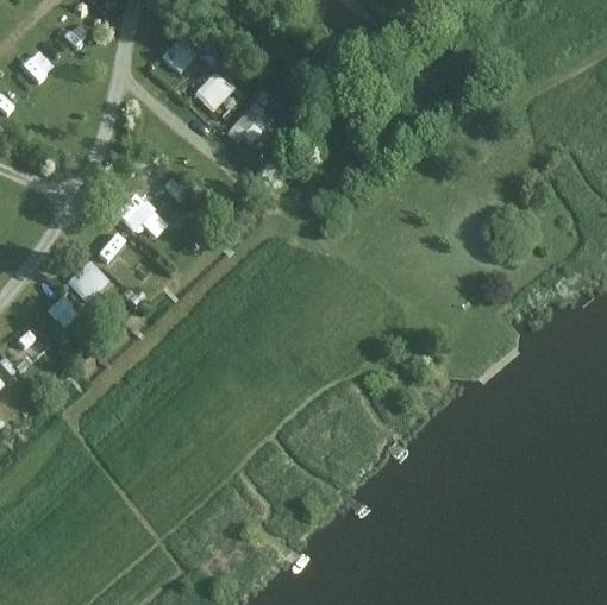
[(161,57),(180,74),(200,50),(180,35),(161,57)]
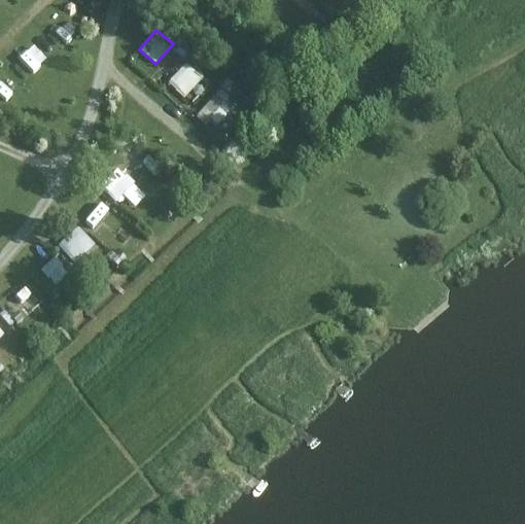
[(185,97),(205,76),(187,60),(168,81),(185,97)]
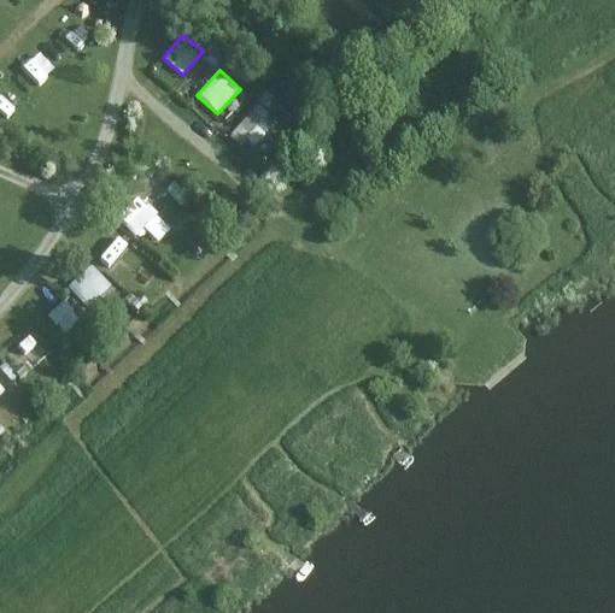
[(259,102),(233,131),(250,146),(276,117),(259,102)]
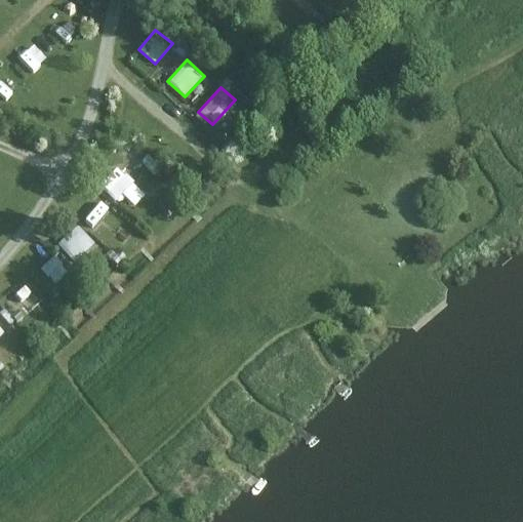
[(116,199),(123,193),(132,204),(145,195),(119,165),(101,181),(116,199)]
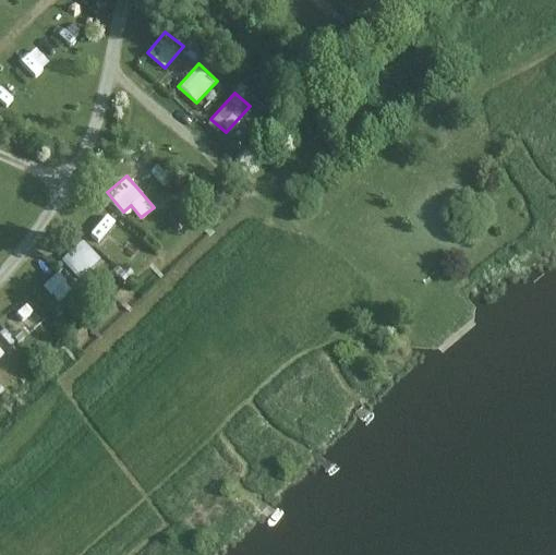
[(79,275),(99,262),(86,242),(67,255),(79,275)]
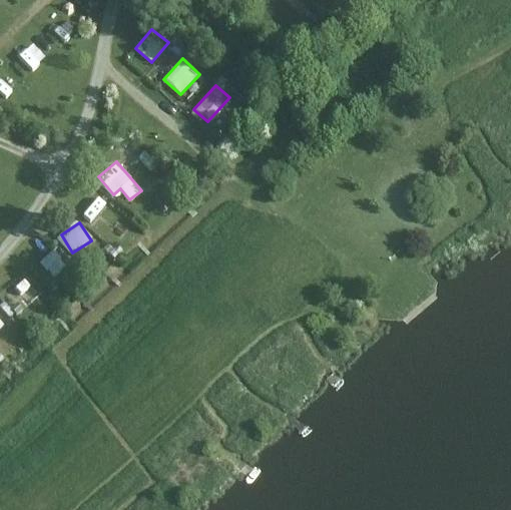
[(54,278),(68,264),(53,248),(39,263),(54,278)]
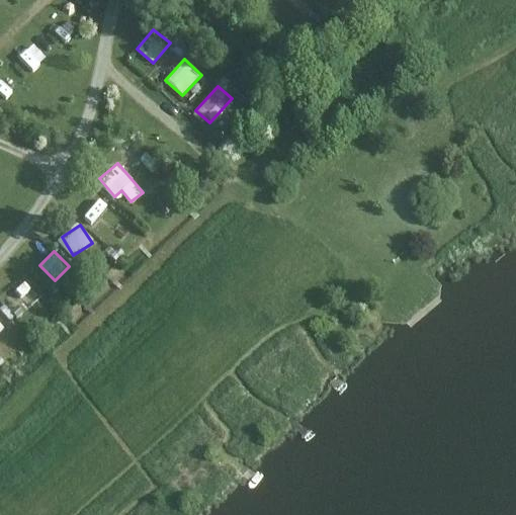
[(20,277),(2,294),(17,312),(36,294),(20,277)]
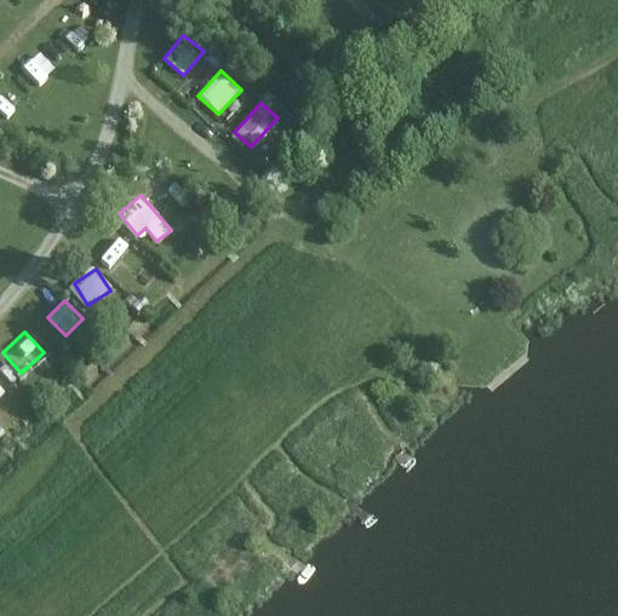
[(46,385),(59,374),(49,362),(36,373),(46,385)]
